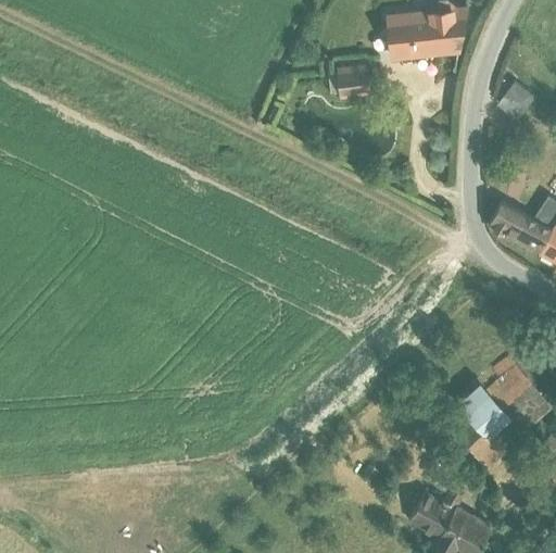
[(387,14),(391,61),(460,54),(467,5),(453,7),(453,3),(447,0),(437,0),(434,0),(427,11),(387,14)]
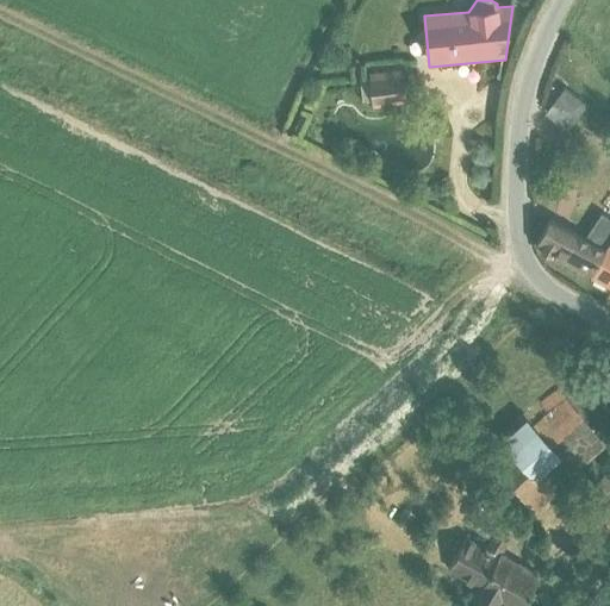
[(373,108),(406,105),(403,70),(369,75),(373,108)]
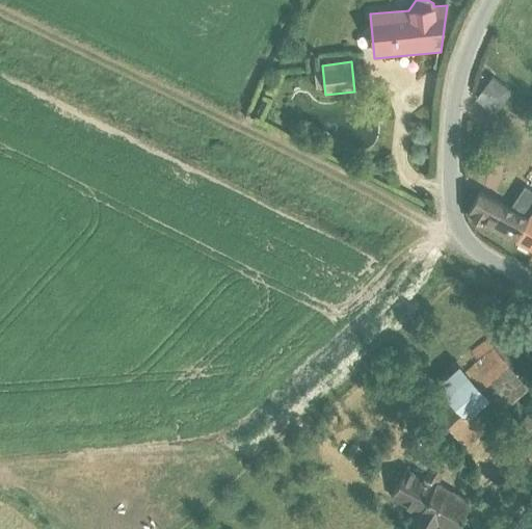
[(480,193),(468,216),(516,242),(531,216),(531,191),(525,187),(511,210),(480,193)]
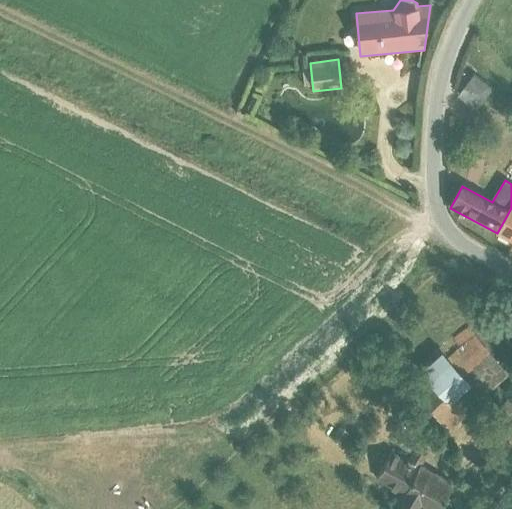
[(511,208),(497,233),(511,241),(511,208)]
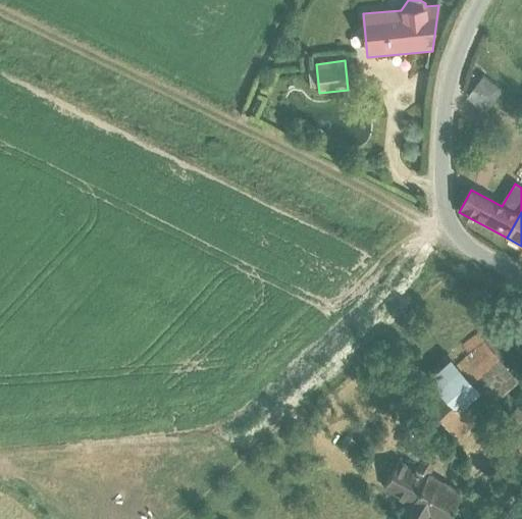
[(481,343),(436,382),(470,420),(515,380),(481,343)]
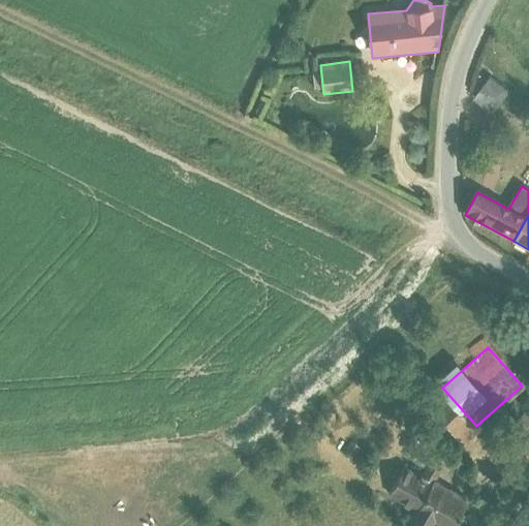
[(391,501),(414,512),(407,525),(457,525),(469,499),(404,470),(391,501)]
